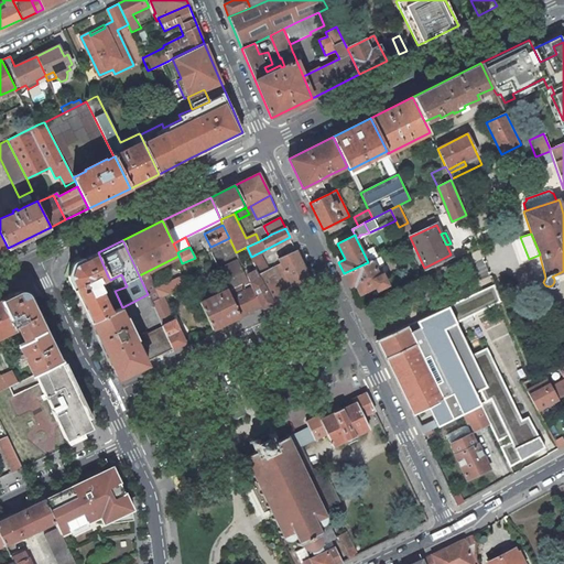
[(279,259),(294,291),(312,283),(296,250),(279,259)]
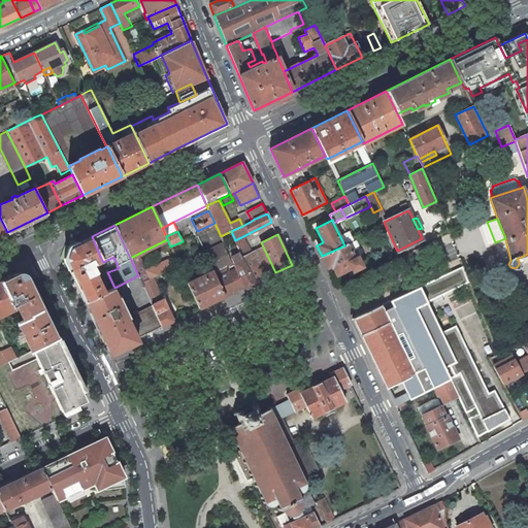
[(71,246),(66,261),(86,301),(105,292),(101,283),(96,272),(99,271),(97,267),(95,268),(93,263),(99,260),(101,259),(92,236),(71,246)]
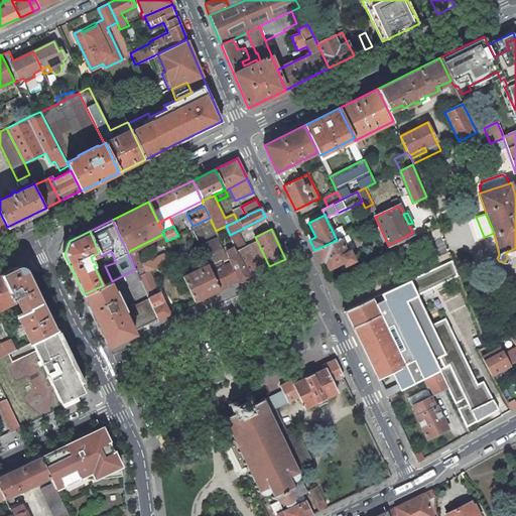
[(346,235),(340,238),(344,246),(351,242),(348,234),(346,235)]
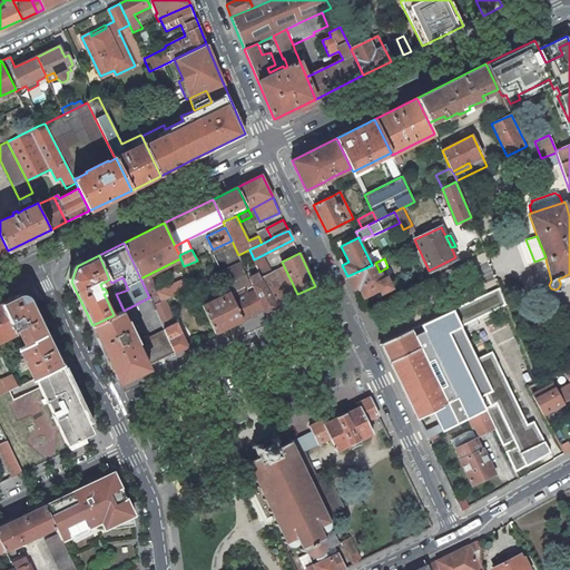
[(372,265),(347,276),(354,288),(359,286),(364,296),(380,288),(381,292),(391,287),(386,277),(383,278),(380,272),(375,263),(372,265)]
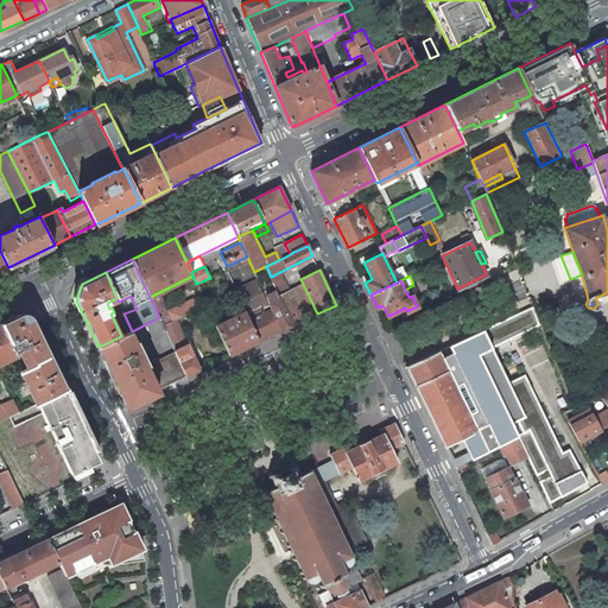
[(230,355),(282,330),(272,310),(270,304),(268,304),(257,282),(236,291),(246,311),(239,315),(238,312),(235,314),(236,316),(216,325),(230,355)]
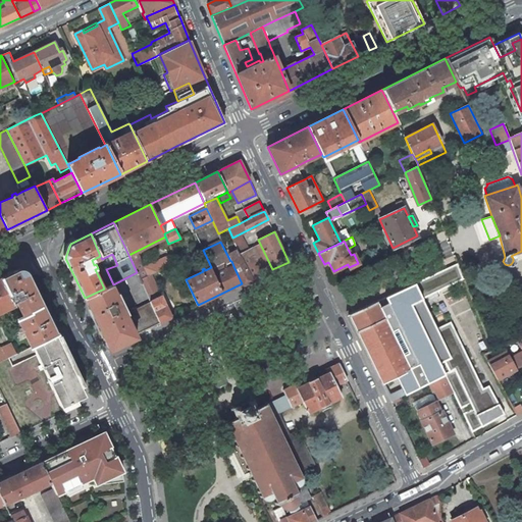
[(240,250),(253,278),(267,272),(253,247),(244,252),(242,247),(239,249),(240,250)]
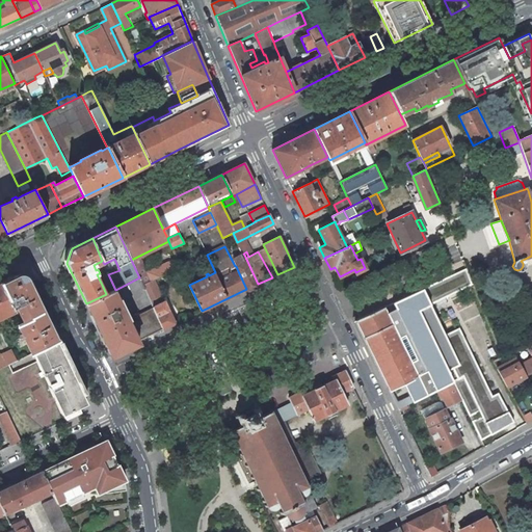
[(238,271),(246,289),(258,284),(244,255),(234,261),(236,266),(238,271)]
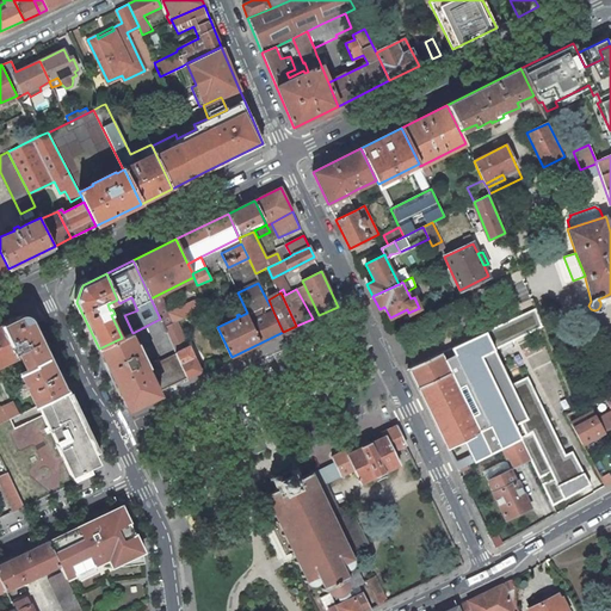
[(170,314),(160,319),(164,327),(178,320),(208,307),(207,304),(203,296),(168,313),(170,314)]
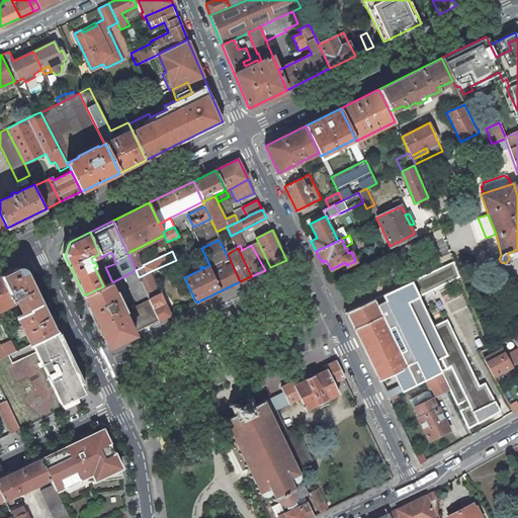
[(181,255),(175,258),(176,260),(179,266),(185,263),(181,255)]
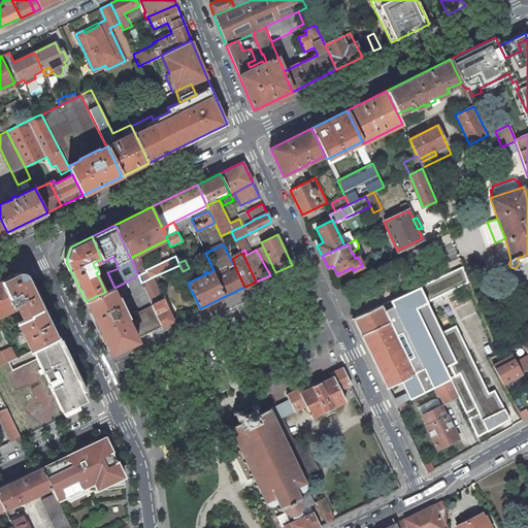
[(442,331),(428,302),(469,282),(461,265),(353,318),(387,388),(398,382),(407,400),(430,389),(436,386),(444,403),(458,396),(477,434),(486,430),(487,431),(509,421),(494,390),(489,393),(456,325),(442,331)]
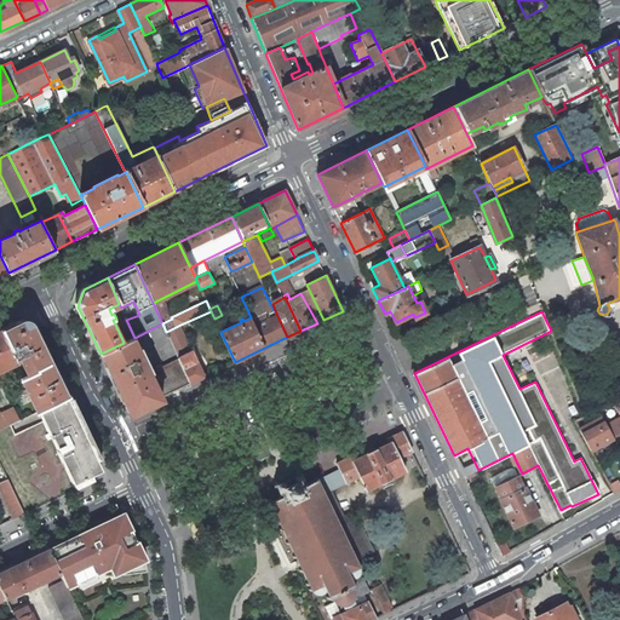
[(17,322),(1,329),(16,359),(18,357),(27,374),(19,378),(26,389),(26,390),(27,389),(28,392),(29,395),(29,396),(36,412),(39,411),(65,397),(68,396),(50,360),(35,328),(17,322)]
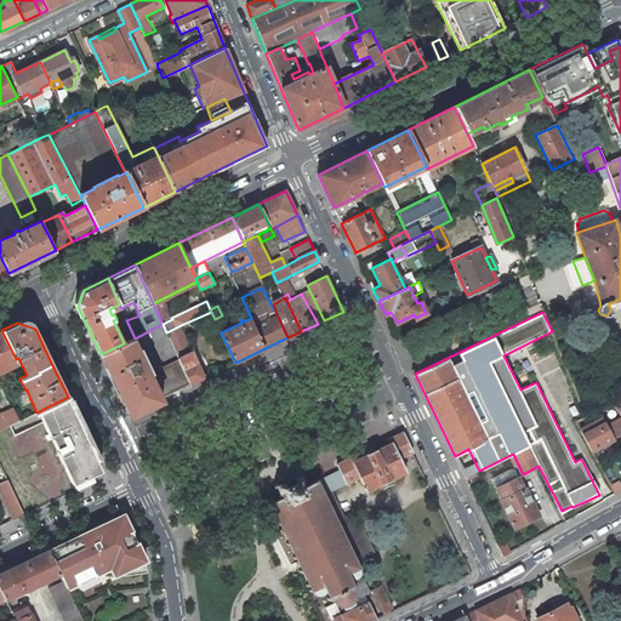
[(123,331),(119,332),(124,343),(126,342),(132,340),(135,339),(127,323),(120,326),(123,331)]
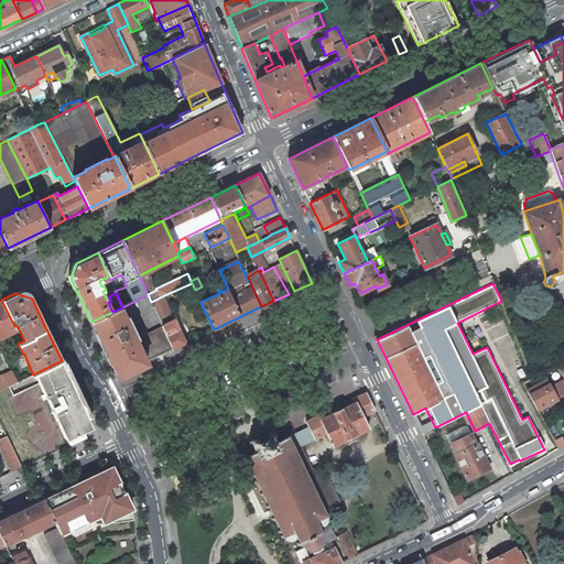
[(162,325),(151,302),(148,294),(122,307),(120,308),(115,311),(112,312),(91,322),(104,348),(117,376),(139,365),(144,362),(173,348),(163,326),(162,325)]
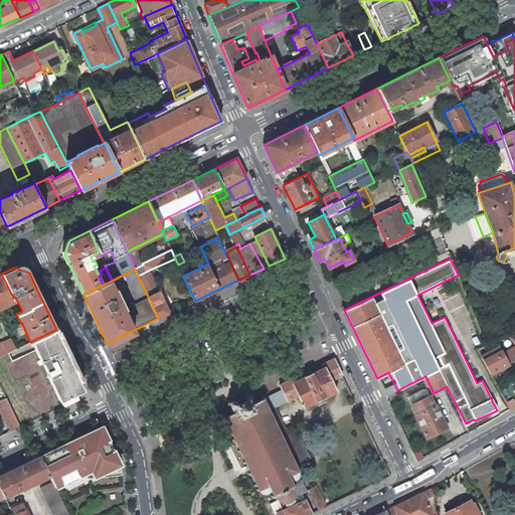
[(1,274),(0,274),(0,308),(14,301),(13,298),(1,274)]
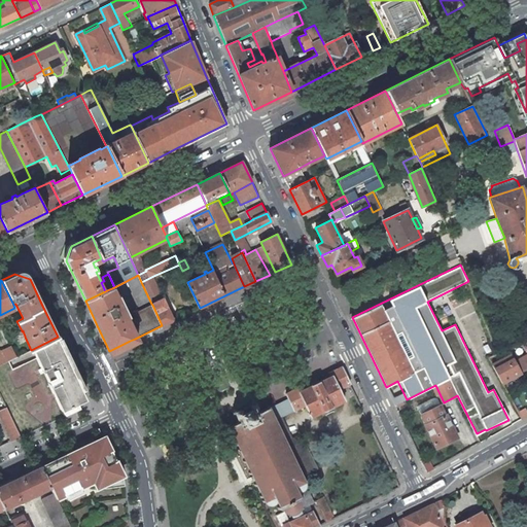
[(152,305),(162,325),(173,320),(163,300),(151,304),(152,305)]
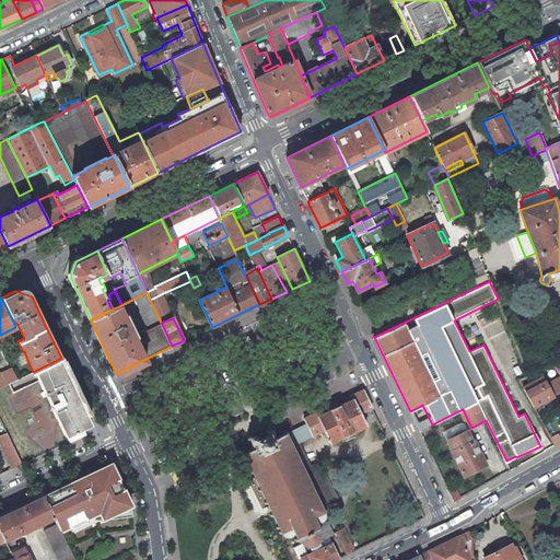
[(59,359),(35,371),(39,380),(39,381),(45,392),(46,395),(47,394),(47,395),(53,407),(51,407),(57,418),(59,423),(66,436),(88,427),(90,421),(59,359)]
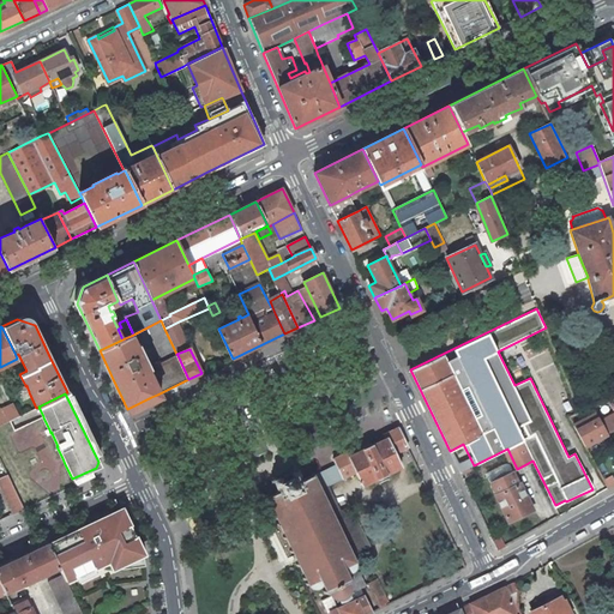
[(613,410),(607,398),(591,407),(595,414),(575,425),(585,446),(607,434),(606,434),(613,429),(613,410)]
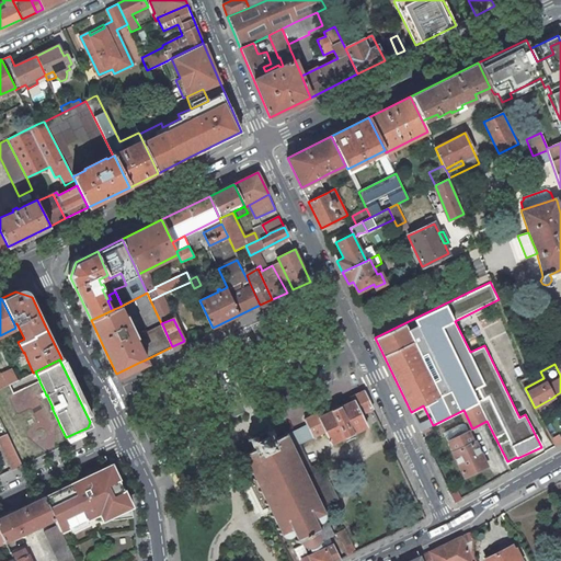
[(0,388),(9,385),(10,384),(18,380),(12,369),(9,370),(2,374),(0,368),(0,388)]
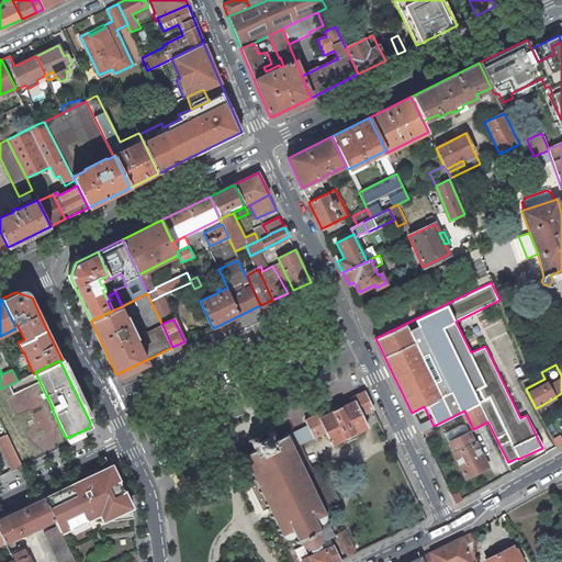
[(289,433),(288,434),(293,448),(325,433),(332,445),(368,428),(361,415),(373,409),(364,391),(351,397),(352,401),(319,417),(317,414),(304,419),(307,425),(289,434),(289,433)]
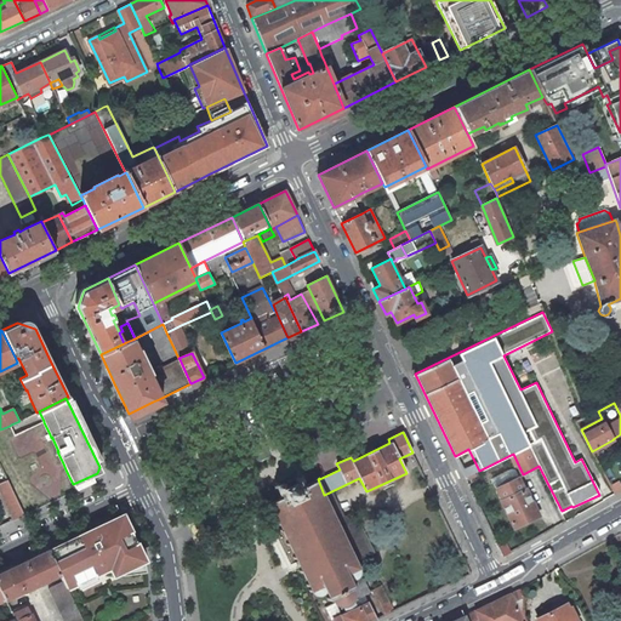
[(300,567),(312,592),(313,592),(318,596),(320,597),(322,597),(323,596),(326,591),(331,602),(332,600),(335,603),(339,604),(341,605),(343,607),(347,605),(349,604),(352,602),(353,600),(354,599),(354,597),(354,591),(355,590),(351,580),(357,579),(358,577),(359,575),(360,568),(351,547),(337,520),(324,495),(318,479),(306,485),(298,471),(274,483),(280,496),(268,502),(297,562),(296,562),(297,564),(298,568),(300,567)]
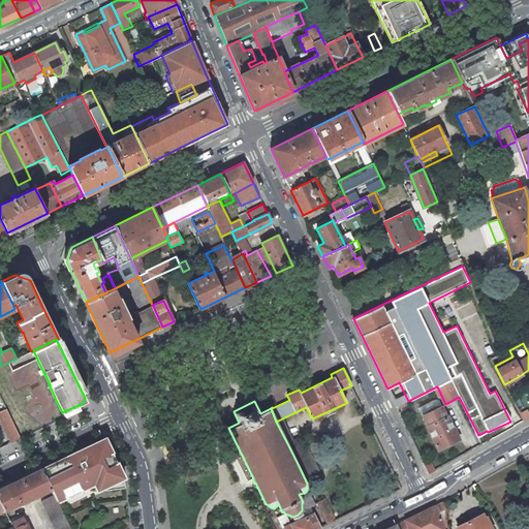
[(427,427),(438,449),(459,439),(447,416),(446,417),(441,407),(424,415),(428,426),(427,427)]
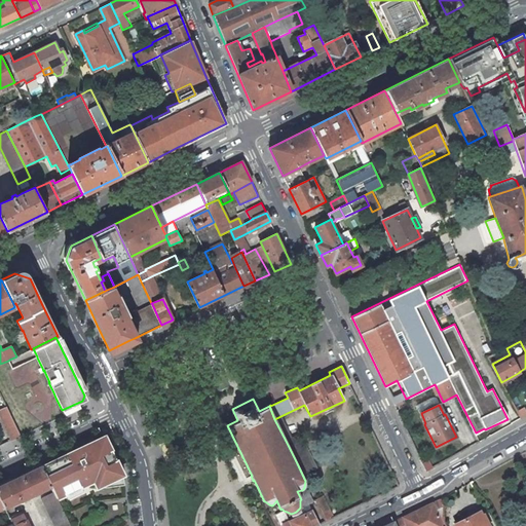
[(0,410),(0,418),(11,441),(20,437),(6,408),(0,410)]
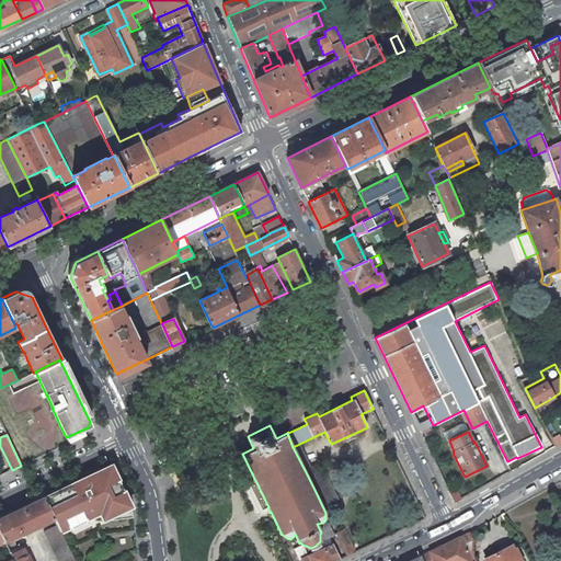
[(320,462),(305,470),(317,494),(332,488),(320,462)]
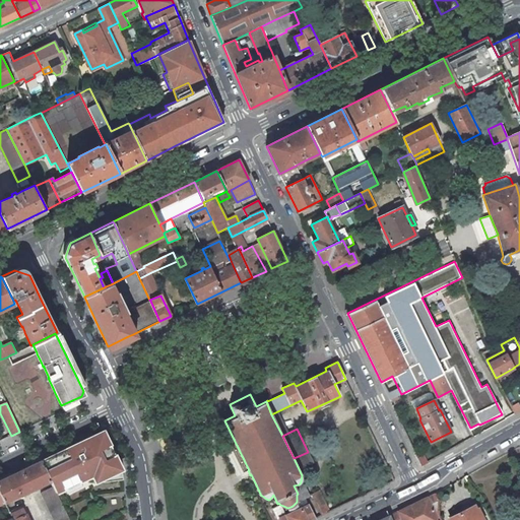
[(64,488),(92,475),(95,482),(103,479),(121,470),(121,467),(121,466),(104,431),(80,442),(41,460),(51,480),(54,486),(56,493),(64,490),(64,488)]
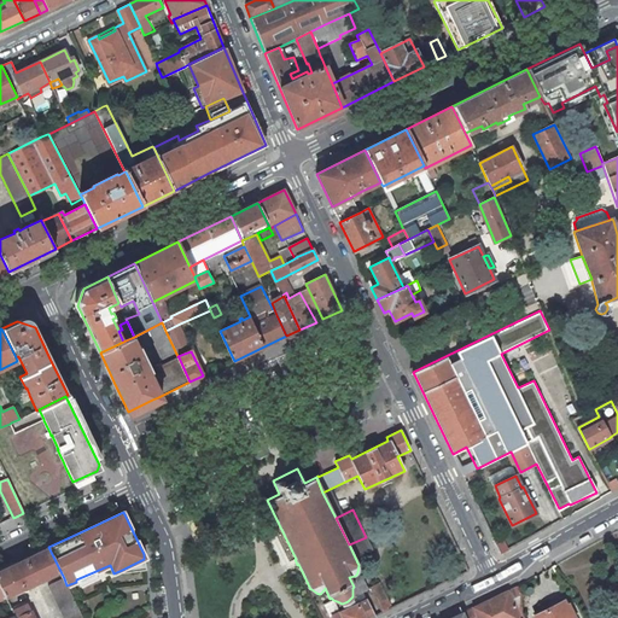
[(18,595),(30,589),(29,587),(60,571),(48,547),(24,559),(0,570),(0,586),(5,596),(17,590),(18,595)]
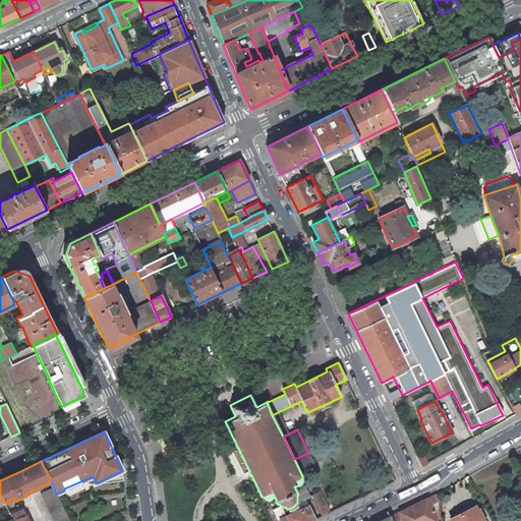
[(121,471),(103,480),(104,482),(121,480),(122,480),(121,471)]
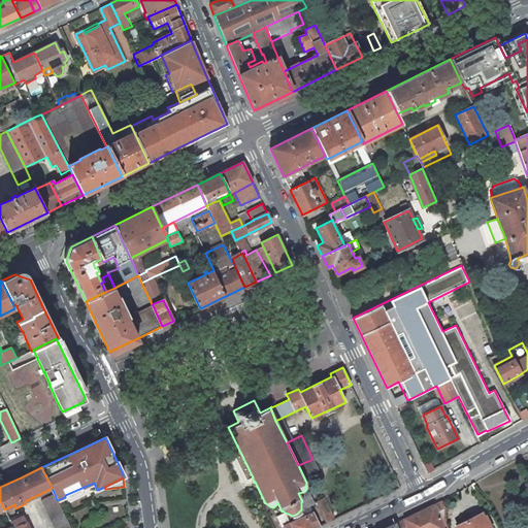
[(12,526),(12,527),(70,527),(58,502),(57,500),(55,494),(41,500),(55,527),(29,527),(23,514),(9,520),(12,526)]
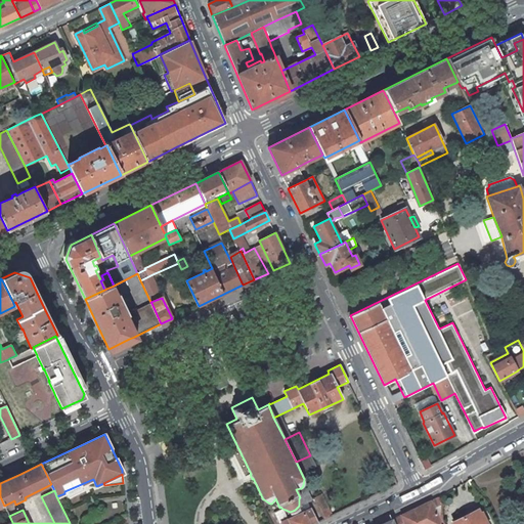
[(313,497),(324,520),(332,516),(321,494),(313,497)]
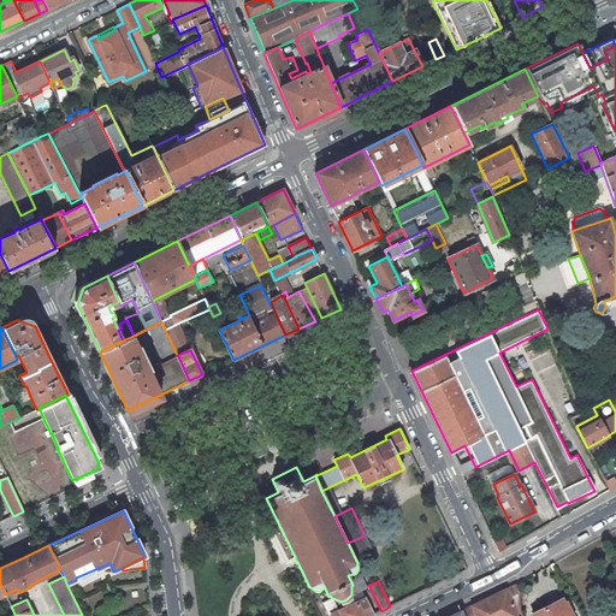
[(521,615),(519,609),(519,591),(515,585),(449,615),(521,615)]
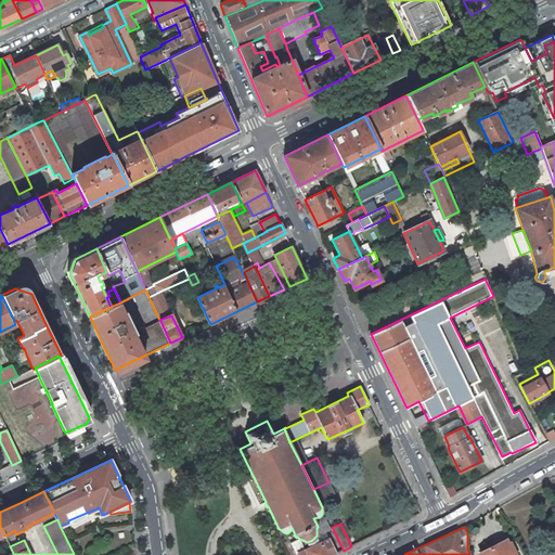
[(298,554),(333,554),(337,554),(330,538),(319,543),(315,537),(314,538),(312,540),(310,541),(307,542),(310,547),(305,550),(299,539),(292,543),(296,554),(297,553),(298,554)]
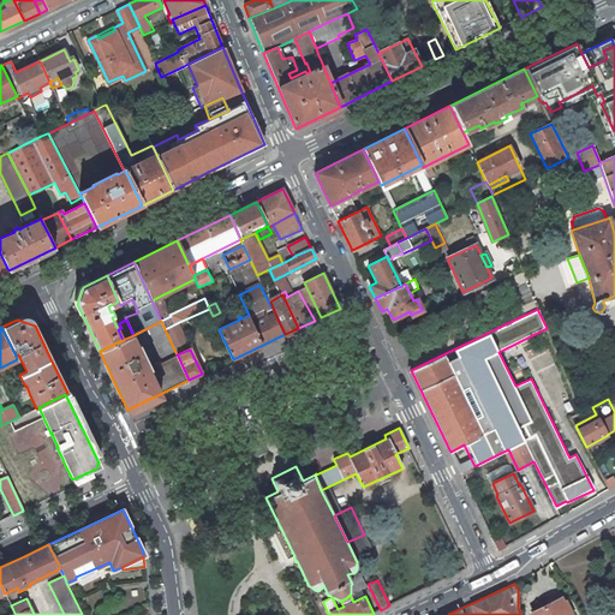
[(569,614),(561,598),(531,614),(569,614)]
